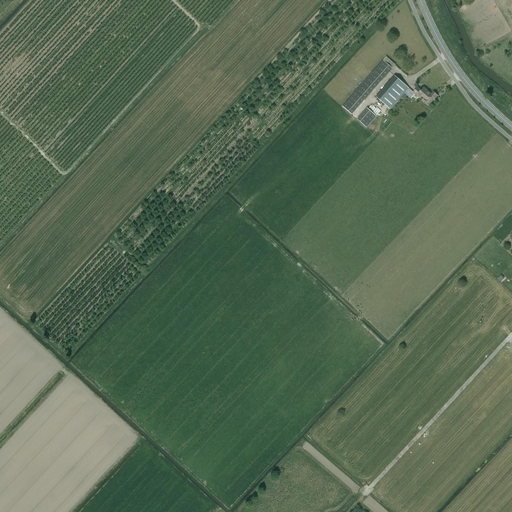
[(383,60),(342,106),(352,115),(392,69),(392,68),(396,65),(386,57),(383,60)]
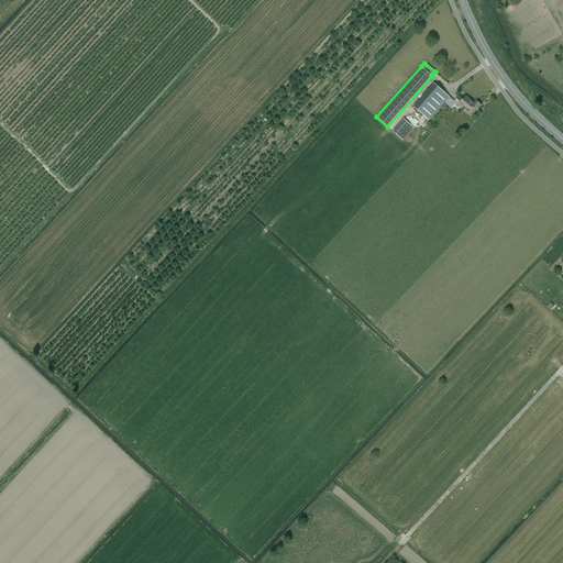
[(441,107),(450,97),(433,84),(414,107),(429,121),(441,107)]
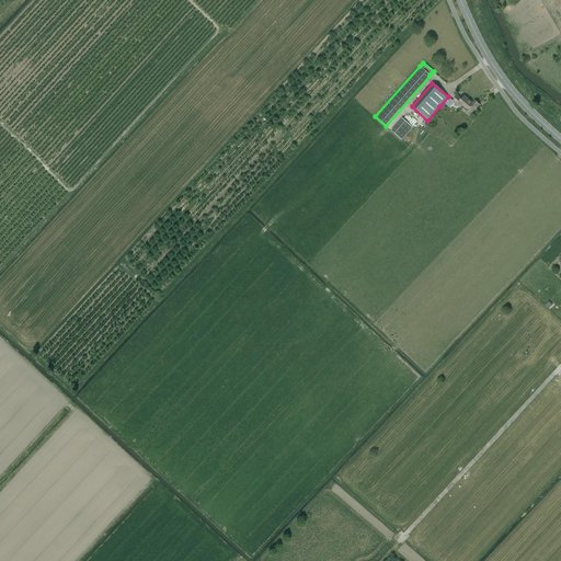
[(448,96),(439,106),(442,109),(445,104),(449,107),(454,102),(460,107),(466,102),(468,104),(470,102),(465,96),(461,100),(457,96),(454,101),(448,96)]
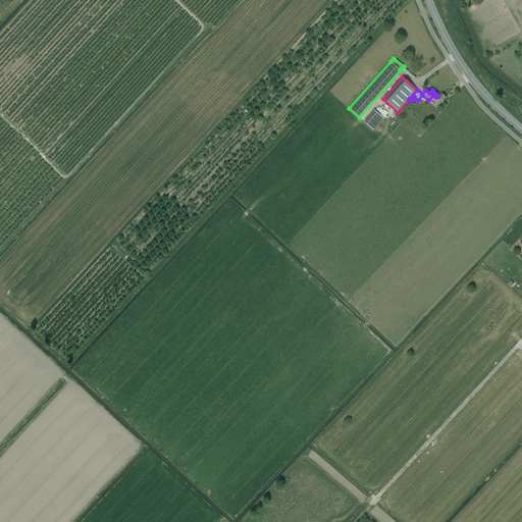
[(440,96),(437,95),(435,97),(433,95),(428,100),(428,101),(430,99),(435,103),(434,104),(437,107),(446,98),(442,94),(440,96)]
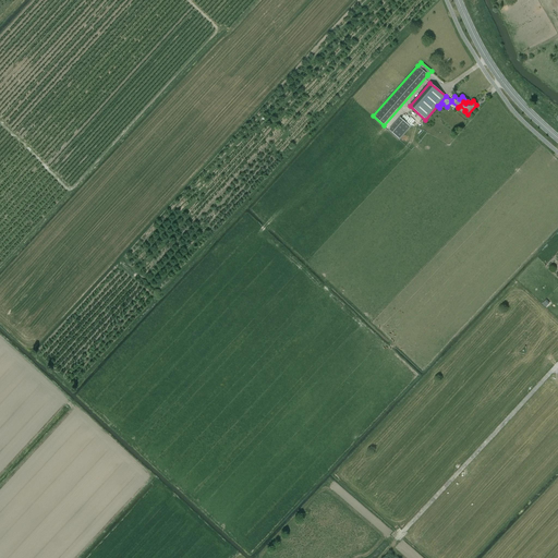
[(401,119),(390,132),(399,140),(410,128),(401,119)]
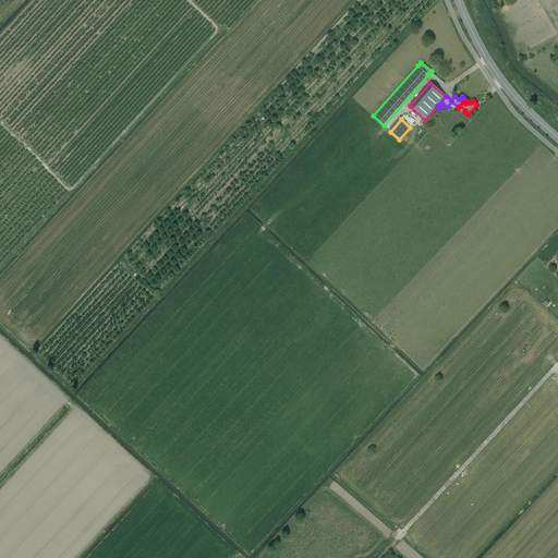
All buildings are outlined.
